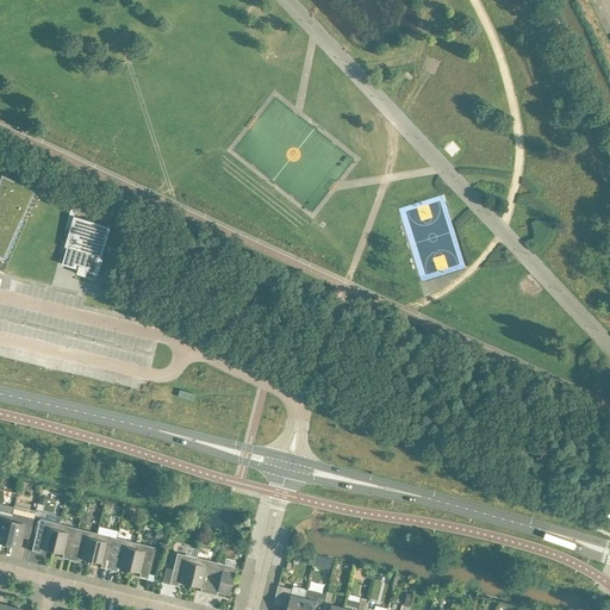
[(0,256),(2,259),(33,190),(1,175),(0,176),(0,256)]
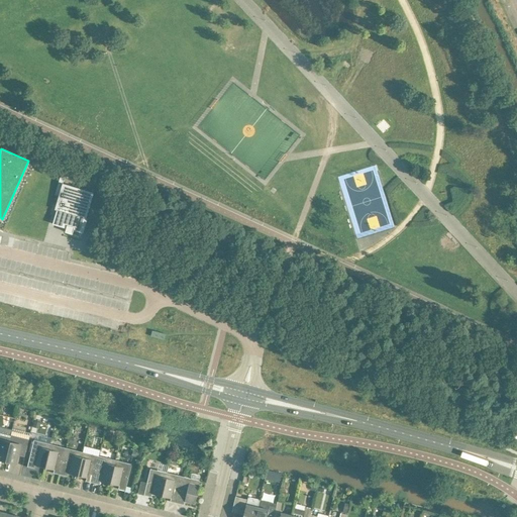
[(57,210),(53,224),(67,228),(66,232),(67,231),(67,230),(72,232),(73,234),(74,230),(83,233),(87,220),(88,219),(86,218),(94,193),(63,184),(58,203),(57,204),(59,205),(57,210)]
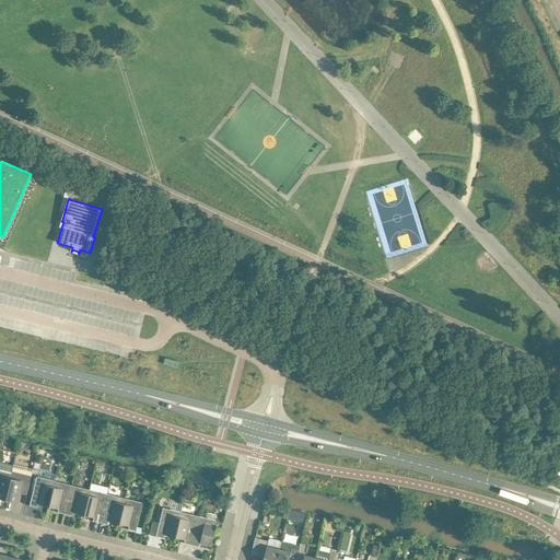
[(0,469),(0,498),(4,499),(11,473),(0,469)]
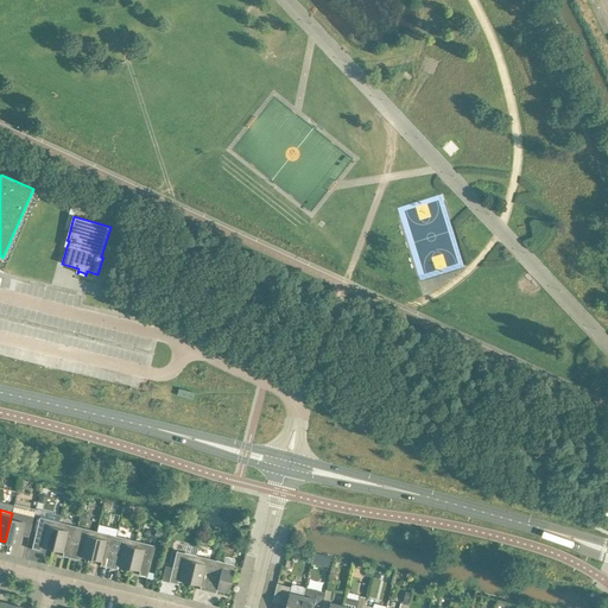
[(29,537),(33,518),(12,513),(5,542),(13,544),(14,542),(19,543),(21,534),(29,537)]
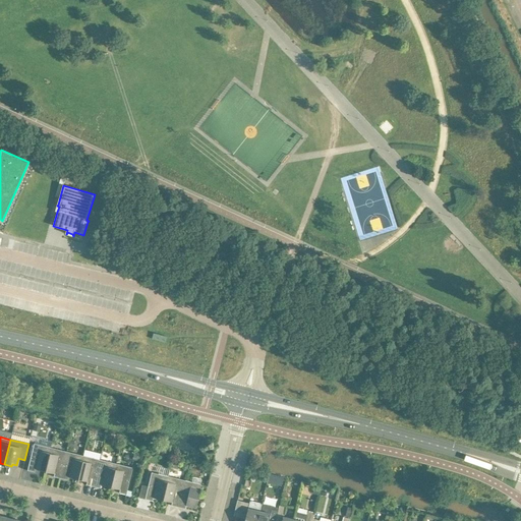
[(38,469),(44,471),(50,448),(34,444),(26,470),(35,472),(36,468),(39,468),(38,469)]
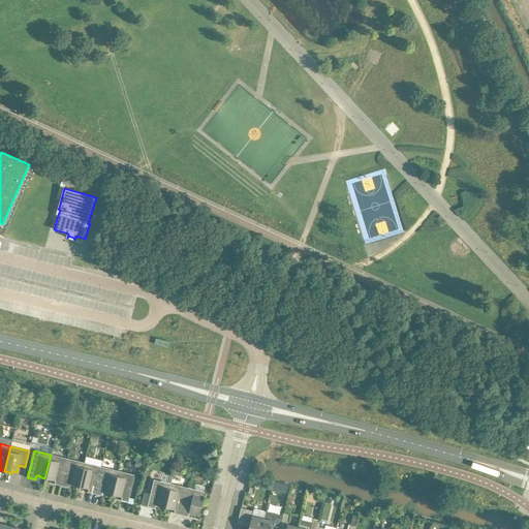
[(54,484),(61,486),(67,459),(51,455),(44,478),(52,480),(52,478),(55,479),(54,484)]
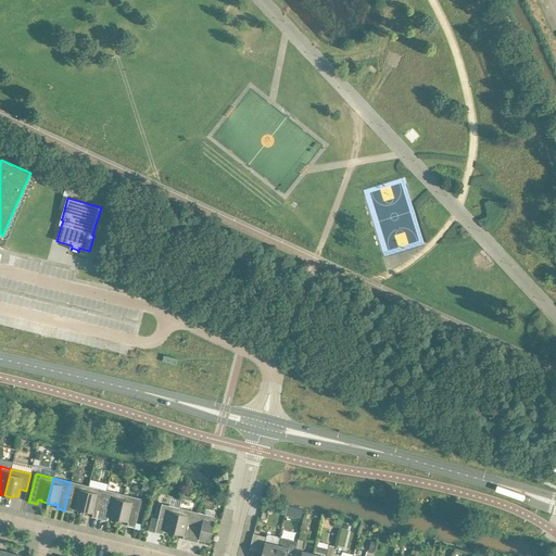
[(76,509),(83,512),(88,487),(71,482),(64,510),(72,513),(73,507),(76,508),(76,509)]
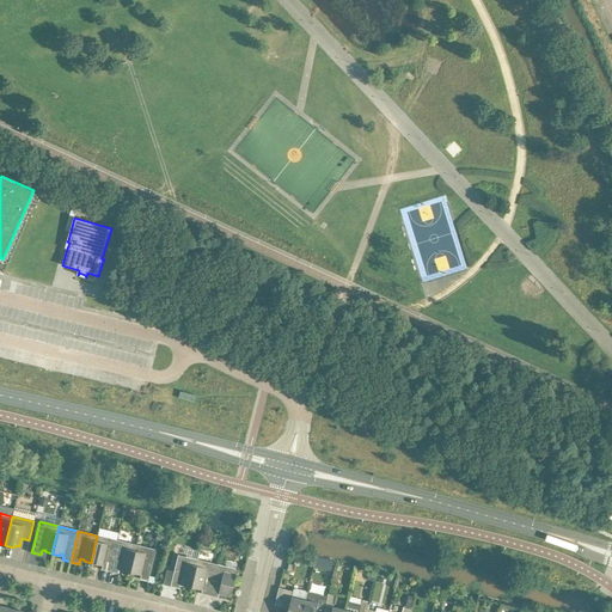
[(101,569),(109,571),(116,540),(97,536),(91,563),(98,564),(98,563),(102,564),(101,569)]
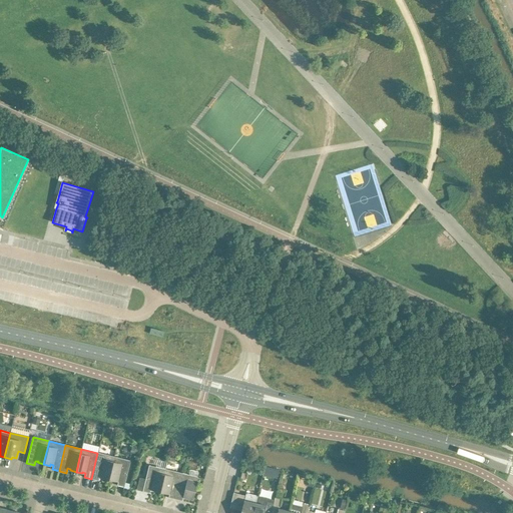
[(102,478),(108,480),(114,457),(97,453),(91,479),(98,480),(99,476),(102,477),(102,478)]
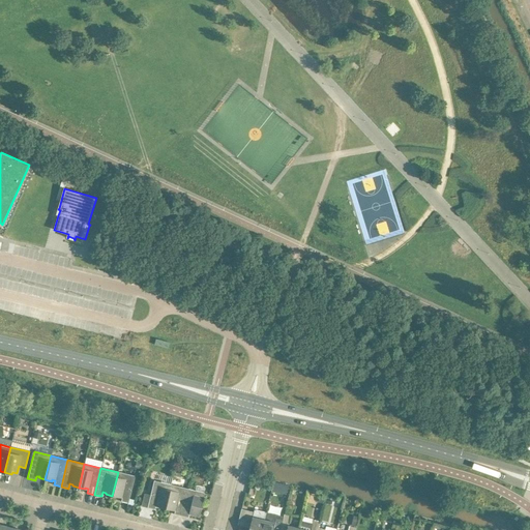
[(118,472),(112,496),(118,497),(119,496),(122,497),(121,501),(128,503),(135,476),(118,472)]
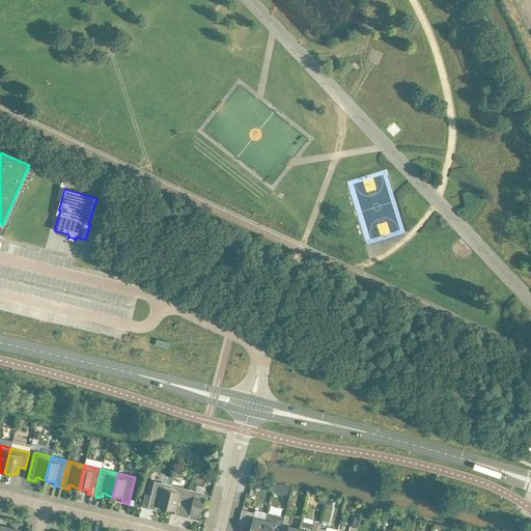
[(159,508),(165,509),(171,485),(154,481),(147,508),(155,510),(156,506),(159,507),(159,508)]
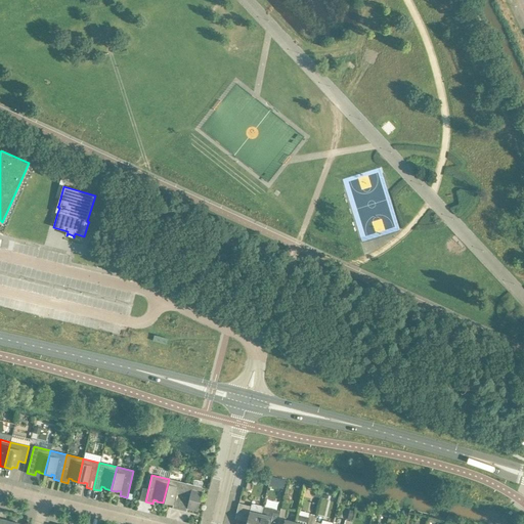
[(172,509),(178,510),(185,483),(169,479),(163,503),(169,505),(170,504),(173,504),(172,509)]
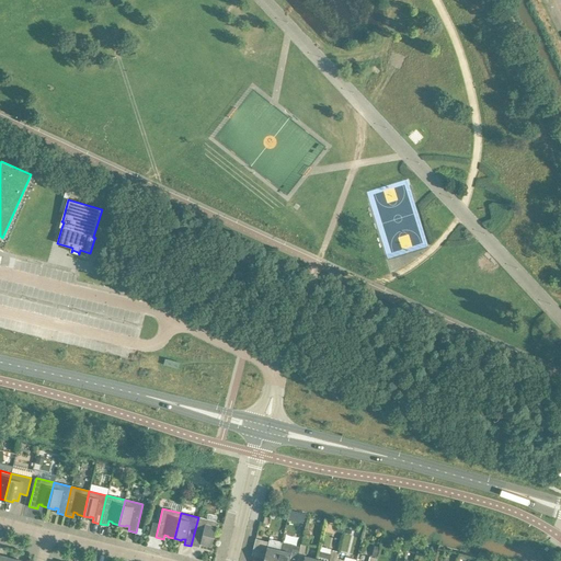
[(198,517),(191,546),(198,548),(199,544),(203,544),(203,545),(210,547),(216,522),(198,517)]
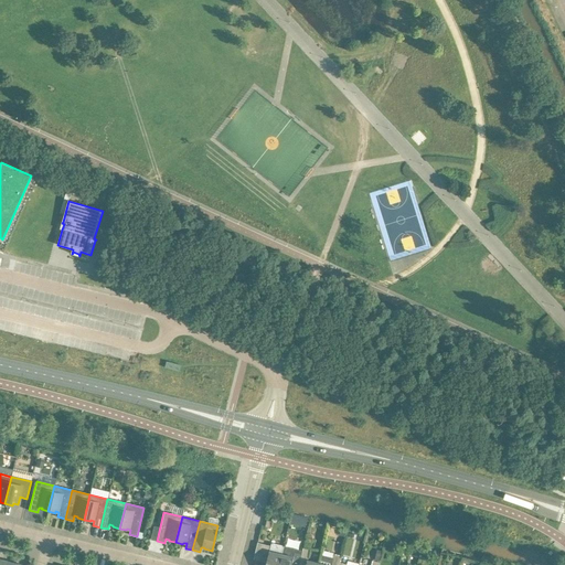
[(258,540),(254,556),(267,560),(267,562),(266,564),(278,564),(281,554),(284,546),(258,540)]
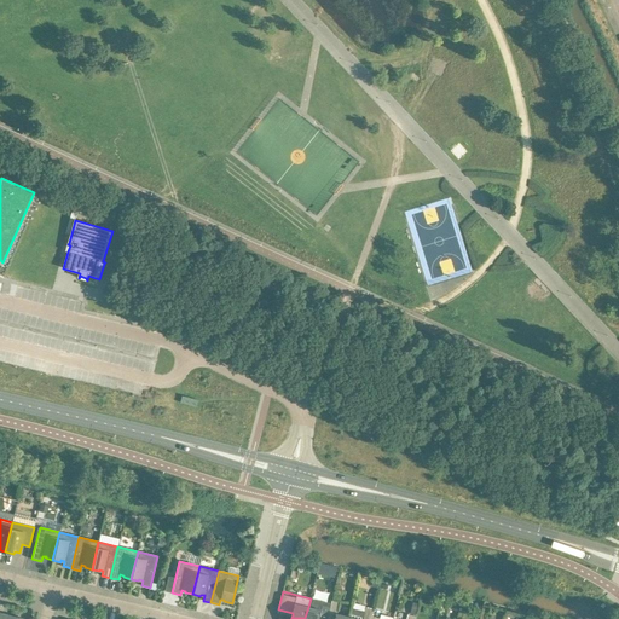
[(337,614),(341,601),(342,594),(334,593),(333,600),(331,603),(328,618),(350,618),(350,617),(337,614)]
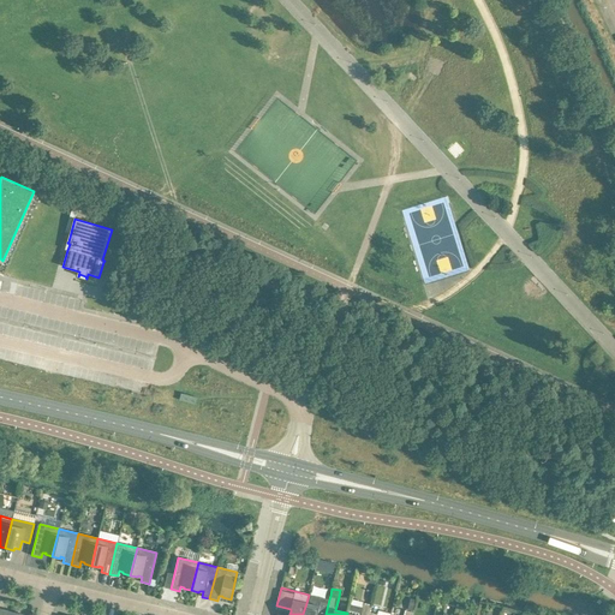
[(309,595),(306,603),(303,614),(326,614),(329,599),(309,595)]
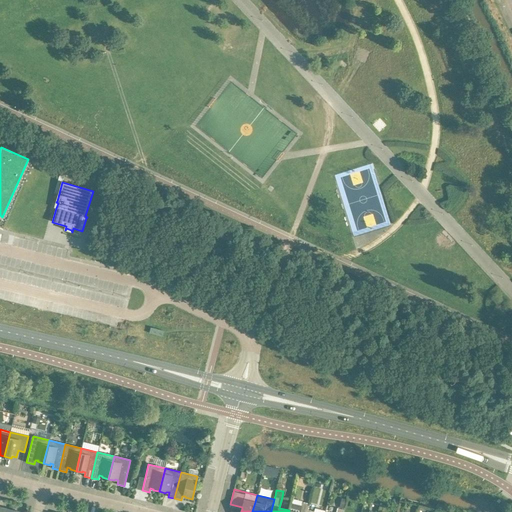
[(303,502),(302,505),(291,503),(289,510),(289,511),(307,511),(308,510),(309,504),(303,502)]
